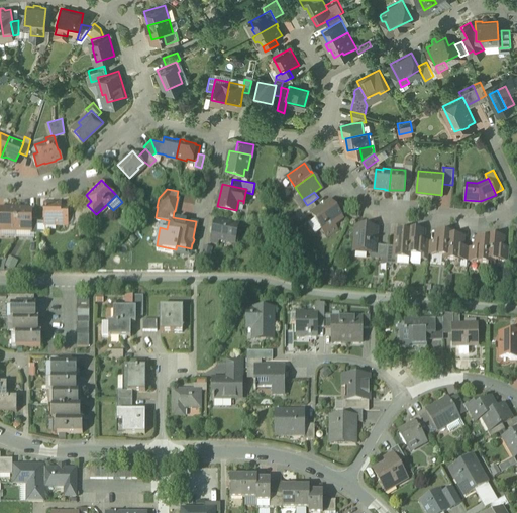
[(330,198),(325,202),(321,205),(317,207),(311,211),(312,212),(327,234),(337,227),(334,222),(342,216),(330,198)]
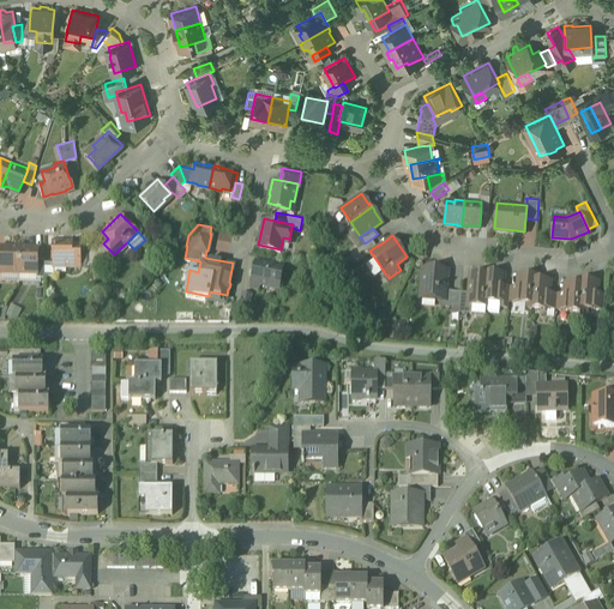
[(216,243),(215,249),(229,251),(230,239),(224,237),(223,245),(216,243)]
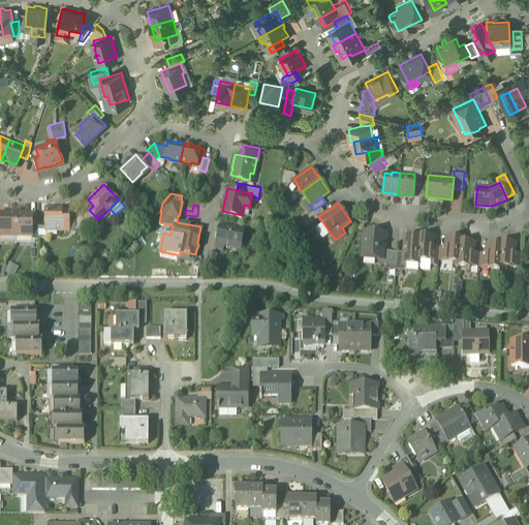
[(314,210),(303,217),(308,224),(319,217),(318,216),(324,212),(320,206),(314,210)]
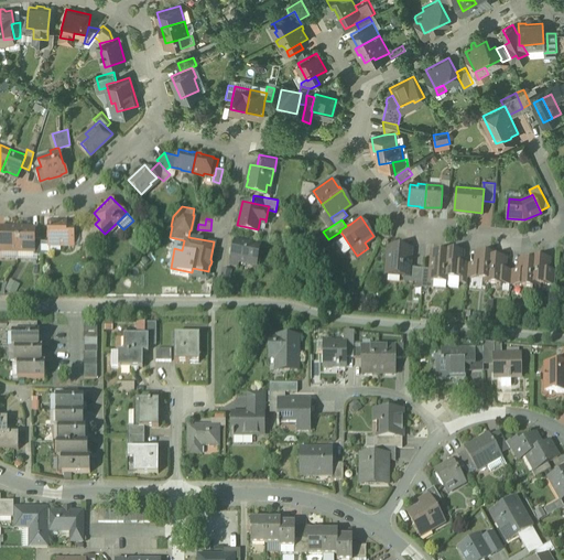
[(66,221),(50,221),(50,228),(47,229),(47,236),(50,237),(50,239),(61,239),(61,243),(73,244),(73,241),(73,224),(66,224),(66,221)]
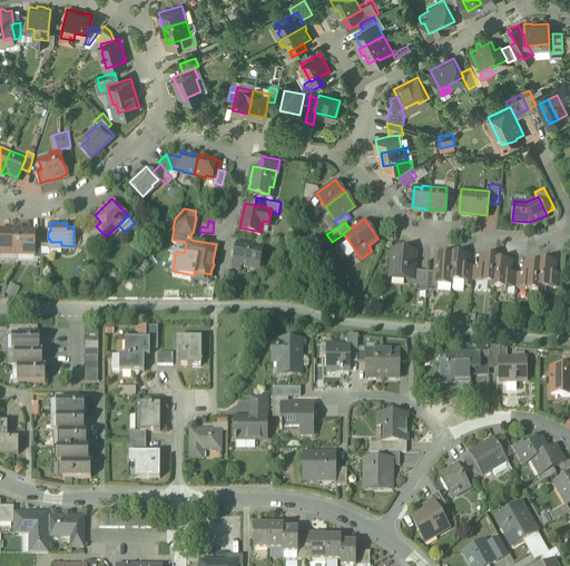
[(86,226),(74,226),(74,244),(86,244),(86,240),(86,226)]
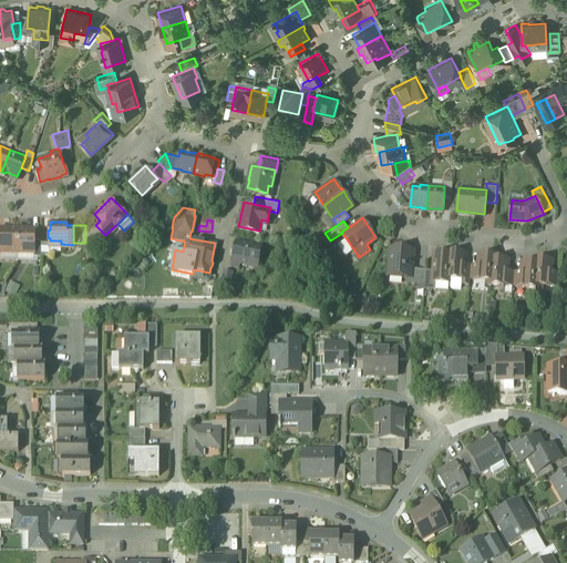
[(95,225),(85,225),(85,238),(100,238),(102,238),(103,238),(105,235),(95,225)]
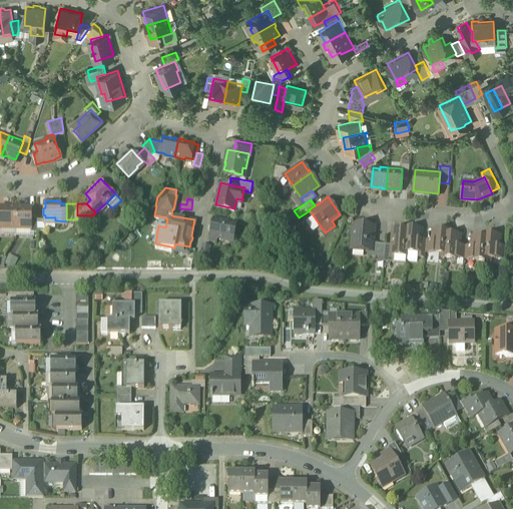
[(16,204),(1,204),(1,225),(16,225),(16,204)]
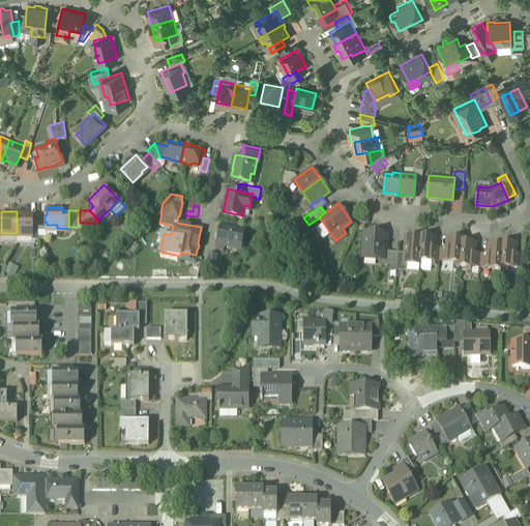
[(32,212),(17,211),(17,233),(31,234),(32,234),(32,223),(32,212)]
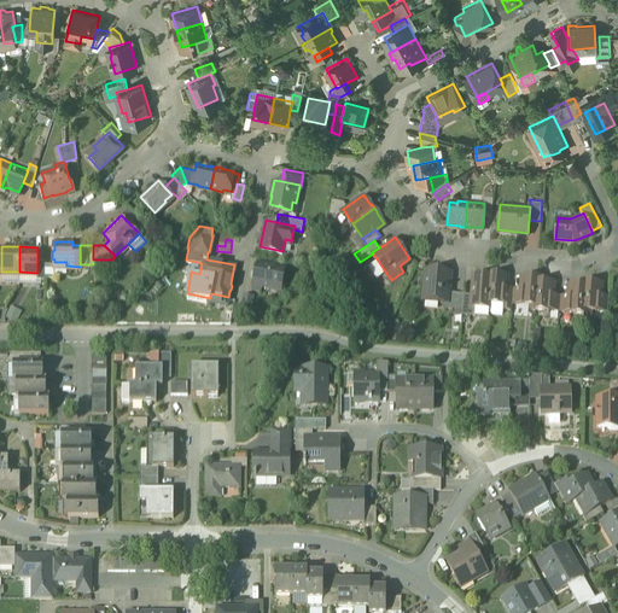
[(285,267),(257,262),(252,286),(260,289),(261,284),(264,281),(268,282),(270,285),(279,287),(281,285),(285,267)]
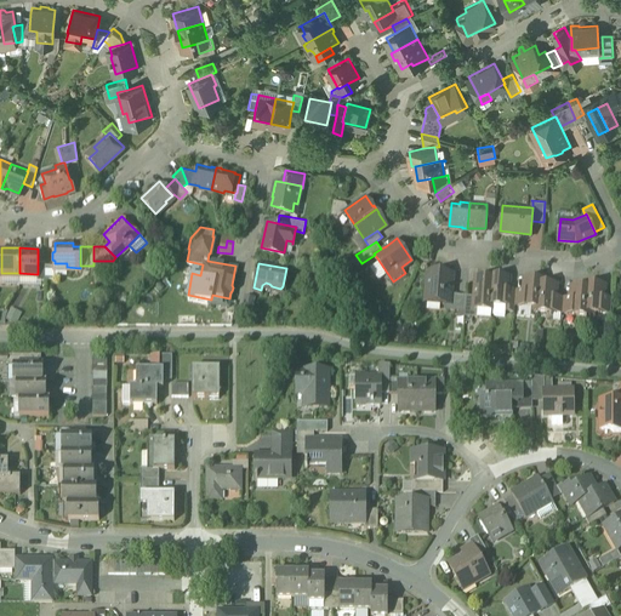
[(440,269),(438,272),(429,271),(427,272),(426,279),(428,281),(427,297),(440,297),(440,301),(444,301),(450,302),(451,291),(451,284),(450,281),(451,273),(445,272),(444,269),(440,269)]
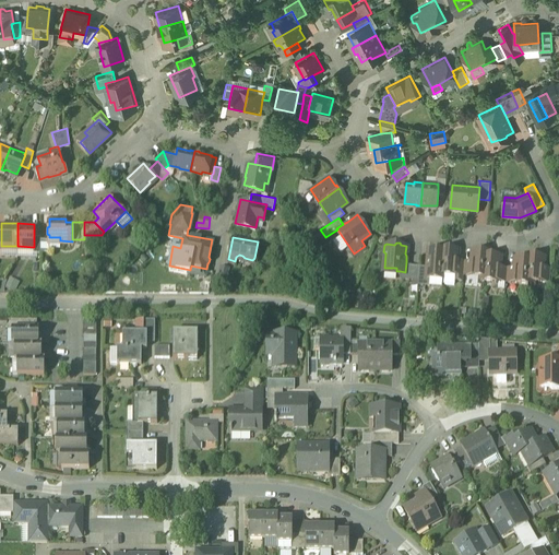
[(441,248),(428,247),(427,264),(426,275),(430,275),(429,283),(442,284),(442,285),(443,281),(443,272),(444,247),(441,247),(441,248)]
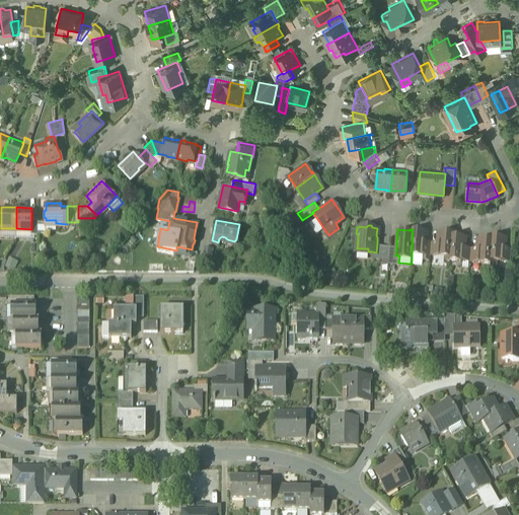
[(426,230),(413,229),(412,252),(412,261),(422,262),(423,258),(423,253),(424,253),(425,240),(426,230)]
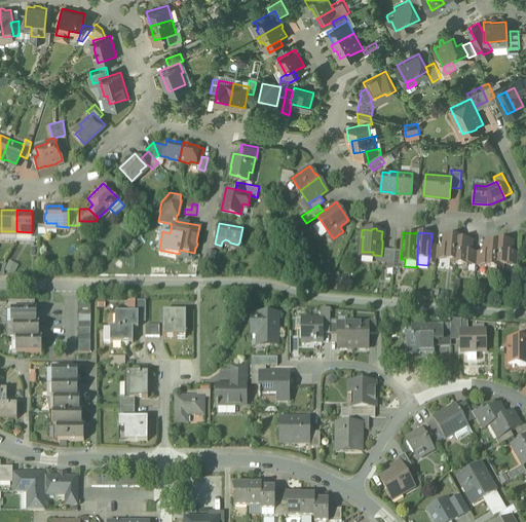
[(458,236),(444,234),(443,245),(442,258),(456,259),(458,236)]
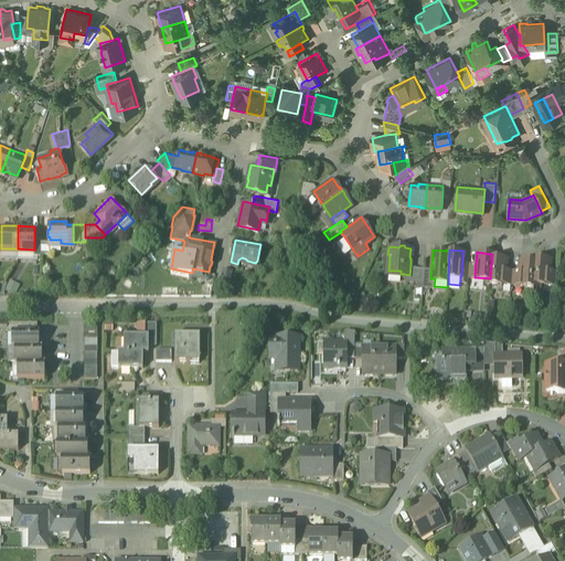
[(507,258),(496,257),(496,254),(492,254),(490,278),(489,282),(504,283),(505,270),(507,258)]
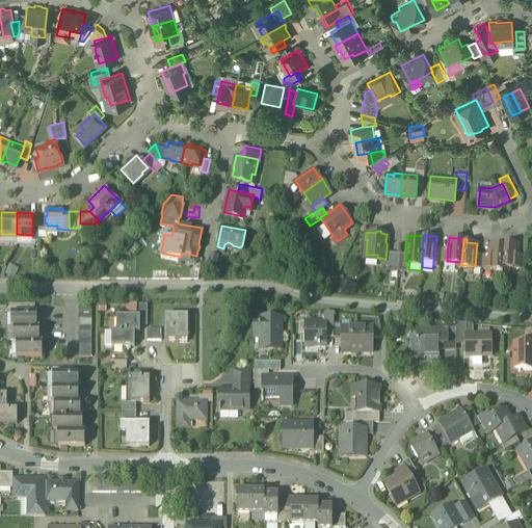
[(500,244),(490,244),(489,255),(488,267),(503,268),(503,265),(504,242),(501,241),(500,244)]
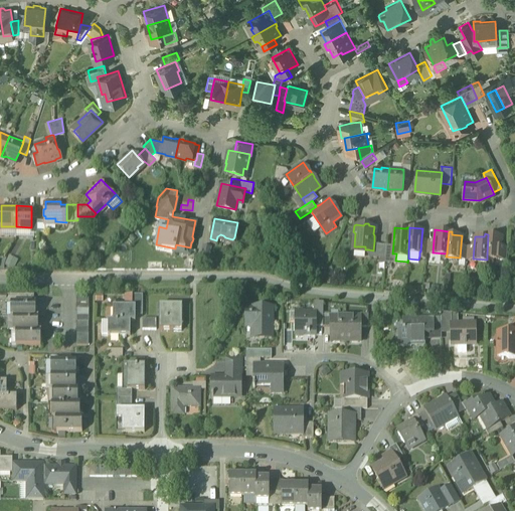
[(502,235),(488,234),(487,257),(500,258),(501,245),(502,235)]
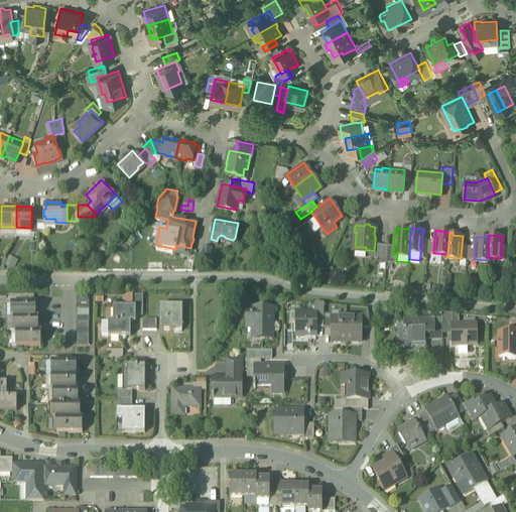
[(428,240),(422,239),(421,252),(420,252),(420,256),(427,257),(427,252),(428,240)]
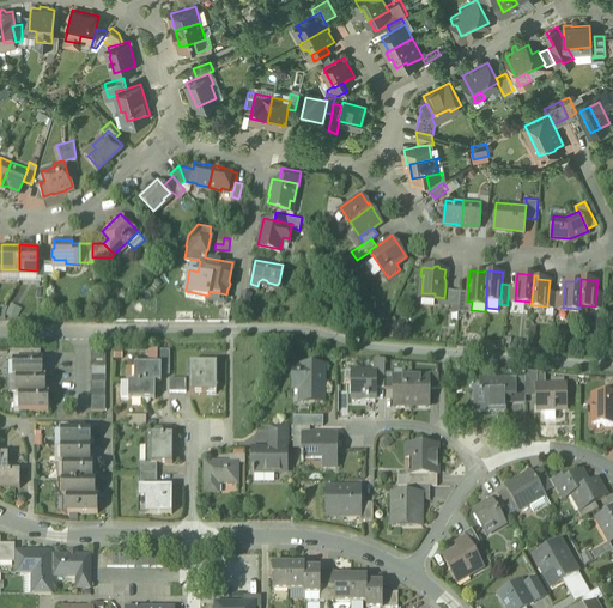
[(460,289),(445,287),(444,298),(438,297),(438,303),(459,304),(460,289)]
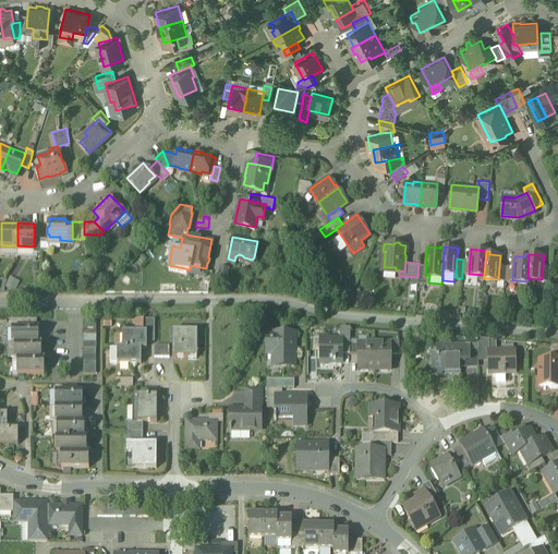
[(426,264),(419,263),(417,277),(417,281),(428,282),(429,275),(425,275),(426,264)]
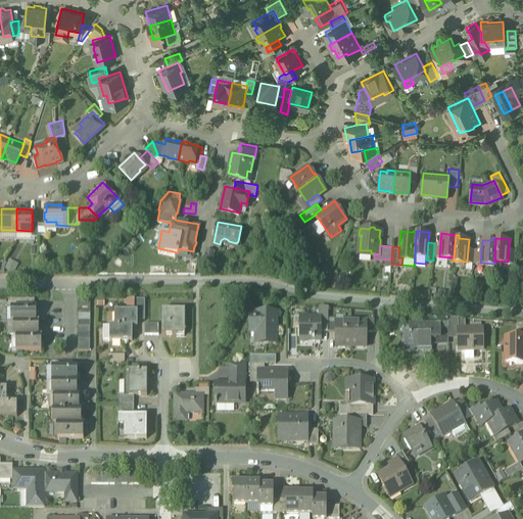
[(6,265),(14,268),(17,261),(9,257),(6,265)]
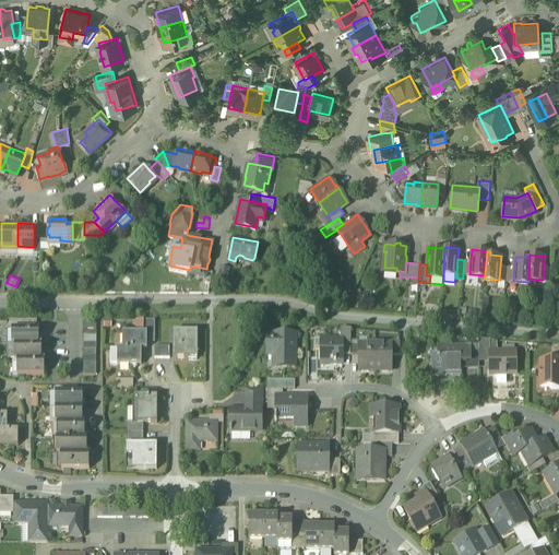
[(37,317),(8,317),(7,326),(12,327),(12,326),(37,326),(37,317)]
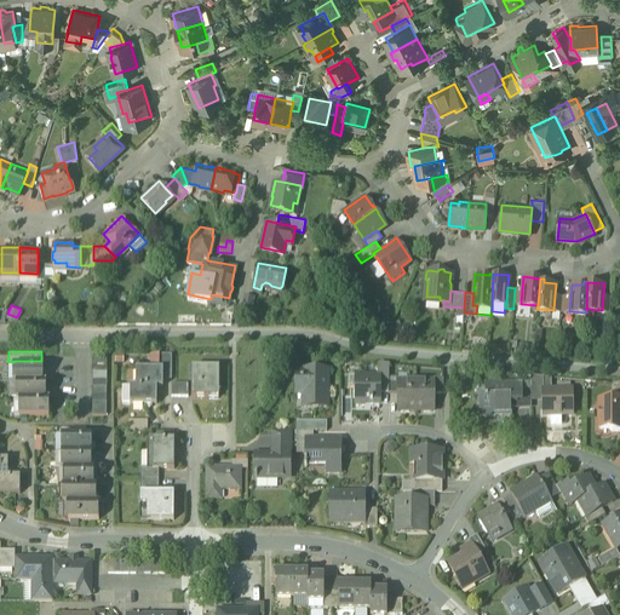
[(172,352),(159,351),(159,366),(164,366),(164,368),(172,368),(172,352)]
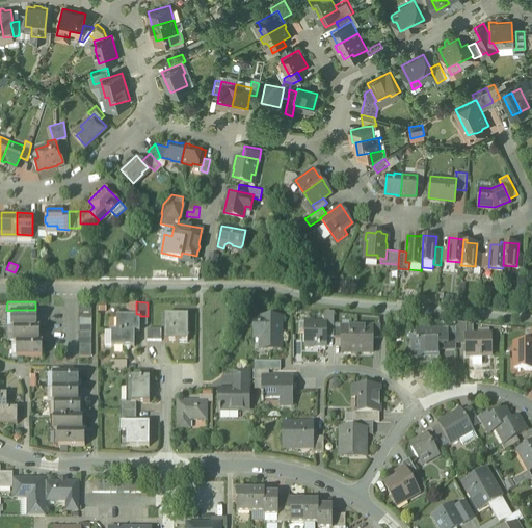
[(334,310),(325,309),(325,321),(326,321),(326,335),(334,335),(334,310)]
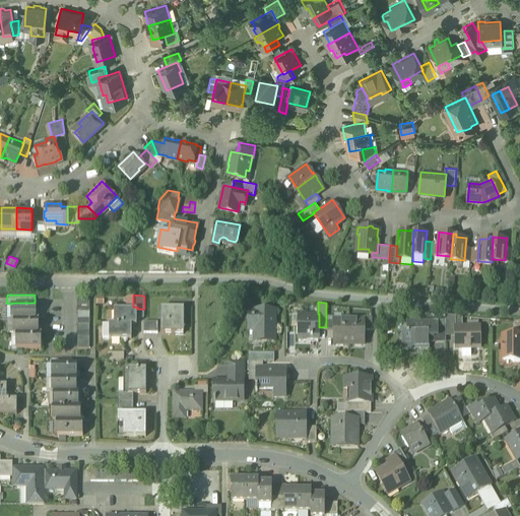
[(35,303),(11,303),(11,304),(11,317),(14,317),(37,317),(37,303),(35,303)]
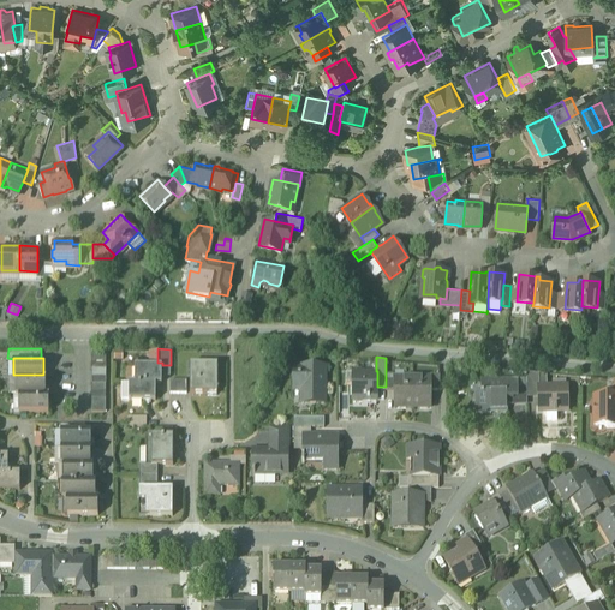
[(218,362),(190,362),(190,390),(218,390),(218,362)]
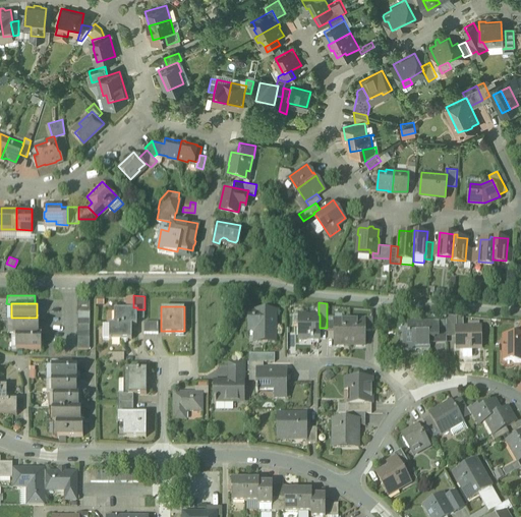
[(133,307),(115,307),(115,322),(132,323),(137,323),(137,309),(137,307),(133,307)]
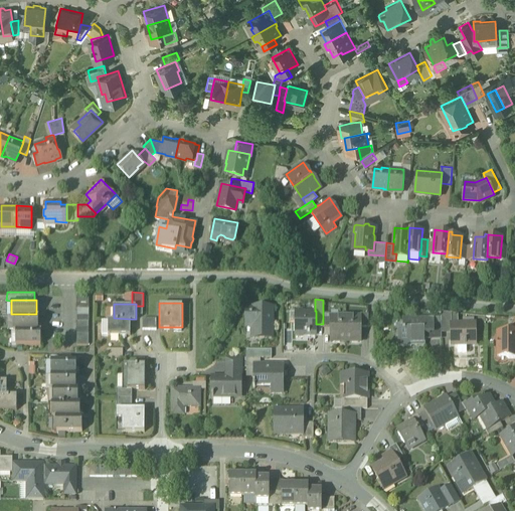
[(272,305),(252,305),(252,306),(246,306),(246,323),(252,323),(252,335),(272,335),(272,320),(271,320),(271,314),(272,314),(272,305)]
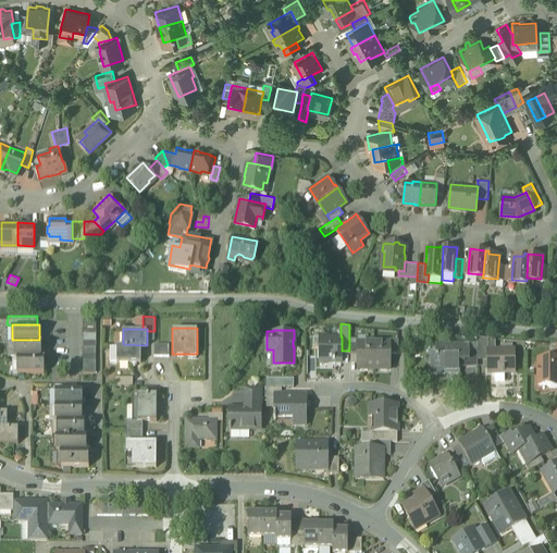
[(495,336),(477,335),(478,347),(478,353),(487,353),(487,348),(494,348),(496,348),(495,336)]
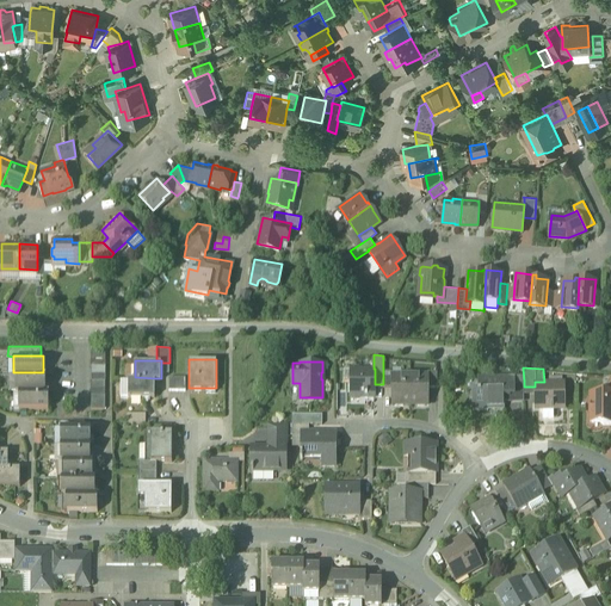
[(374,369),(351,369),(351,391),(365,391),(365,394),(375,394),(375,384),(375,369),(374,369)]
